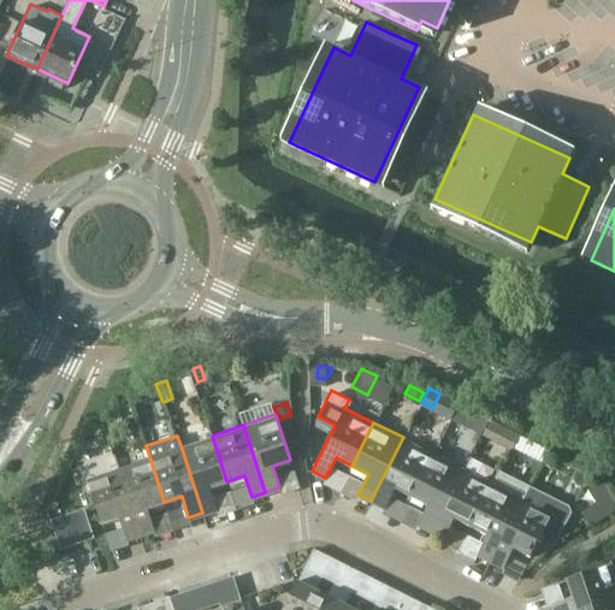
[(212,436),(181,445),(202,513),(217,509),(210,486),(226,481),(212,436)]
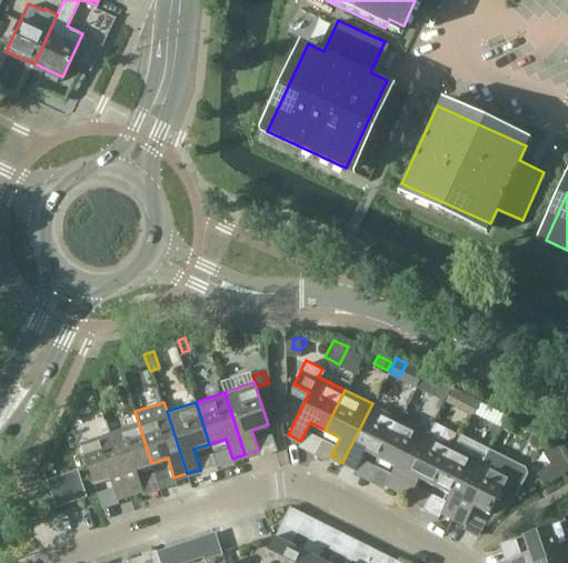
[(365,450),(379,456),(399,418),(372,403),(342,462),(355,468),(365,450)]
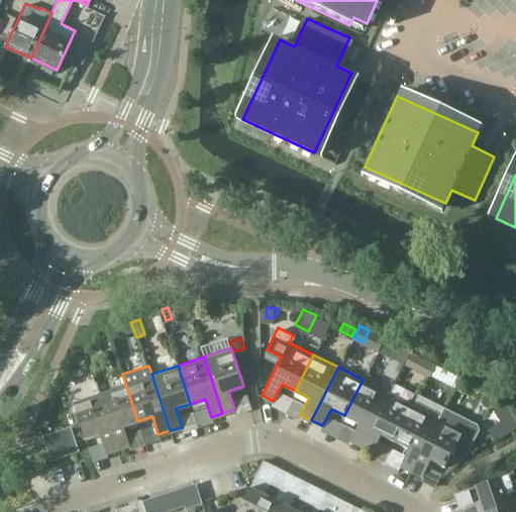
[(349,439),(360,445),(388,392),(363,380),(344,415),(358,422),(349,439)]
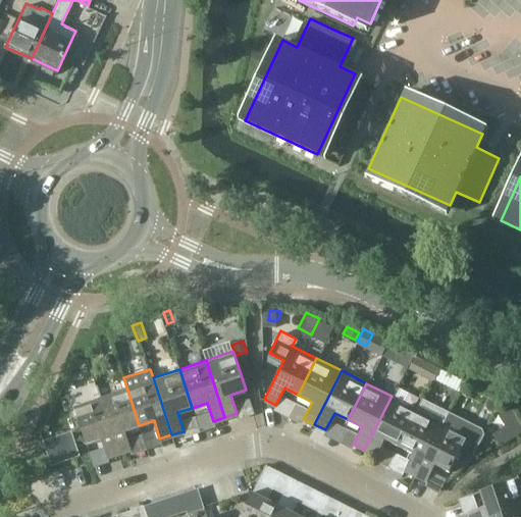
[(126,386),(99,396),(118,453),(131,449),(124,430),(139,425),(126,386)]
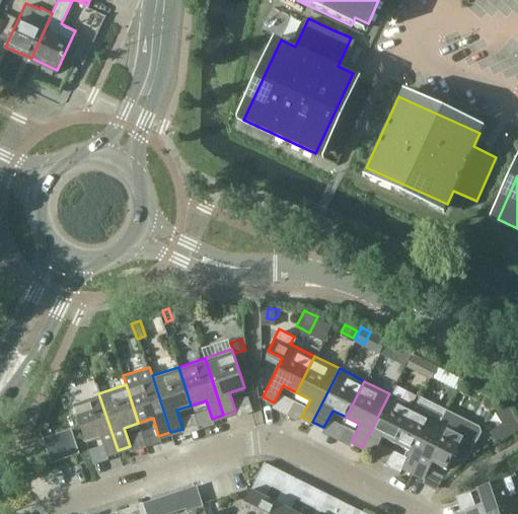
[(118,450),(98,393),(72,401),(84,440),(99,436),(105,454),(118,450)]
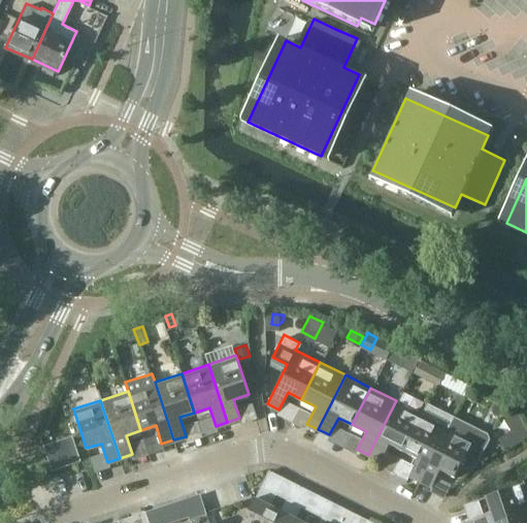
[(389,443),(403,450),(422,413),(396,400),(368,455),(380,460),(389,443)]
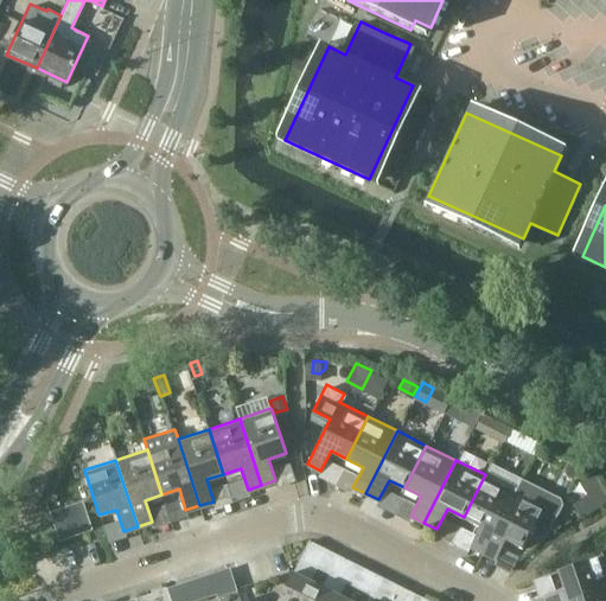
[(470,545),(482,551),(520,477),(491,462),(485,474),(464,517),(479,525),(470,545)]
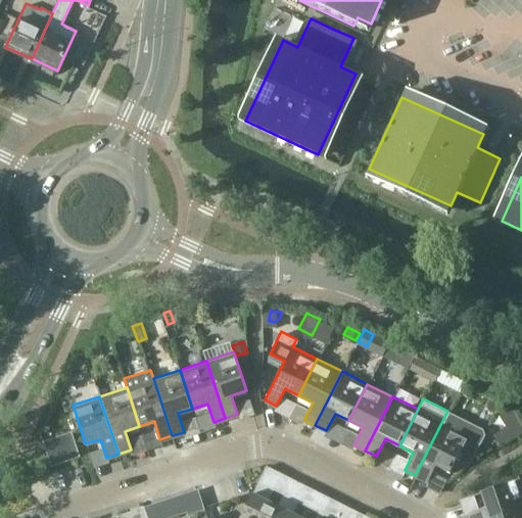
[(447,411),(415,475),(426,481),(435,464),(449,471),(457,458),(466,463),(471,458),(483,433),(481,428),(447,411)]
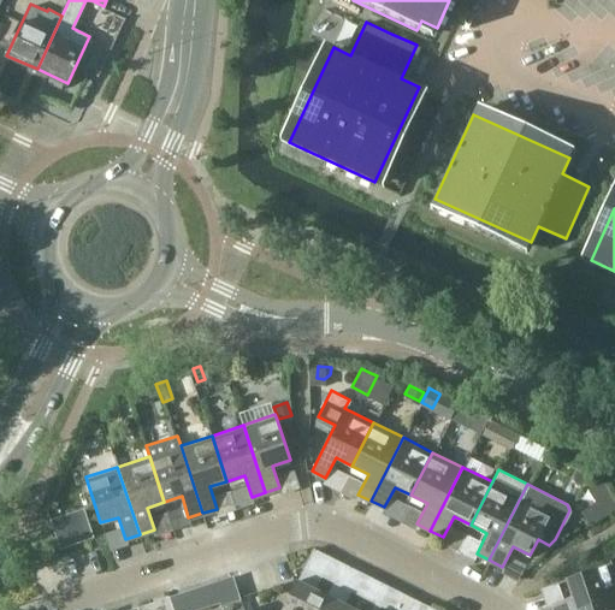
[(581,509),(590,523),(614,505),(614,497),(610,490),(581,509)]
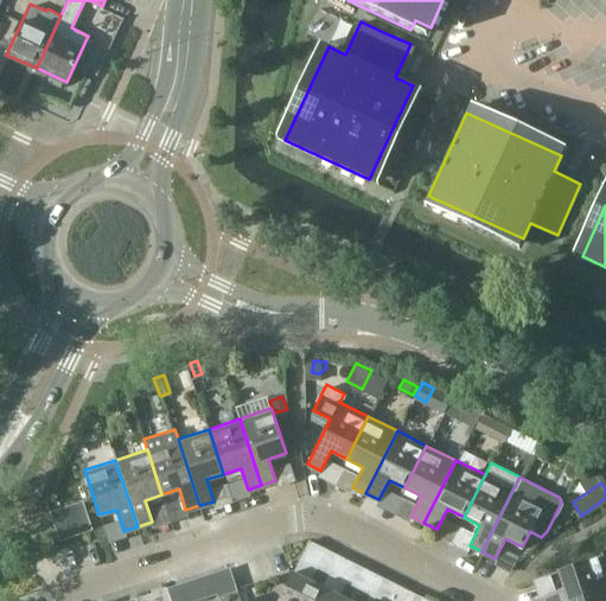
[(55,528),(58,538),(93,528),(89,516),(83,498),(49,510),(55,528)]
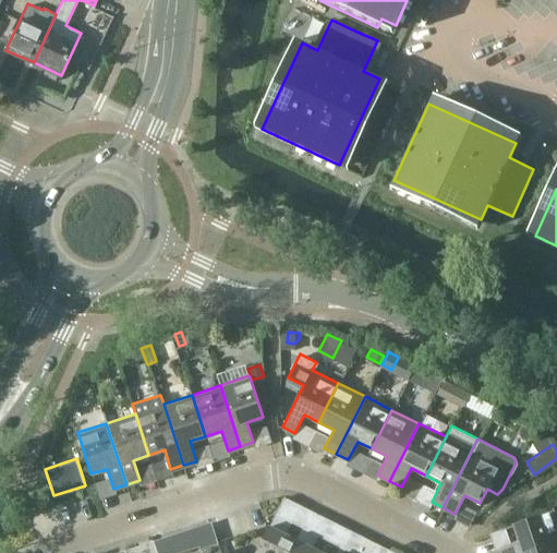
[(255,552),(288,552),(295,539),(280,531),(295,502),(283,496),(255,552)]
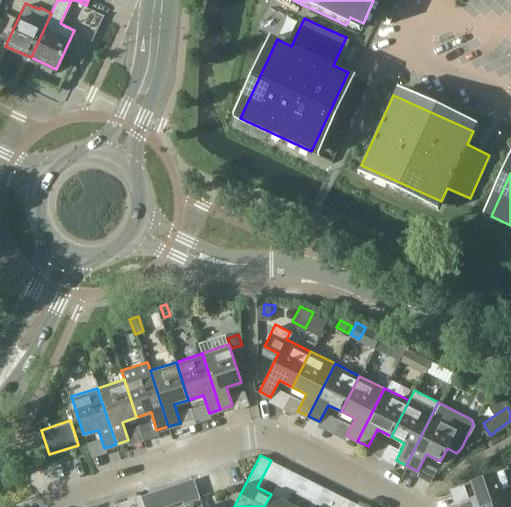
[(264,506),(295,506),(296,506),(282,499),(295,472),(285,467),(271,494),(264,506)]
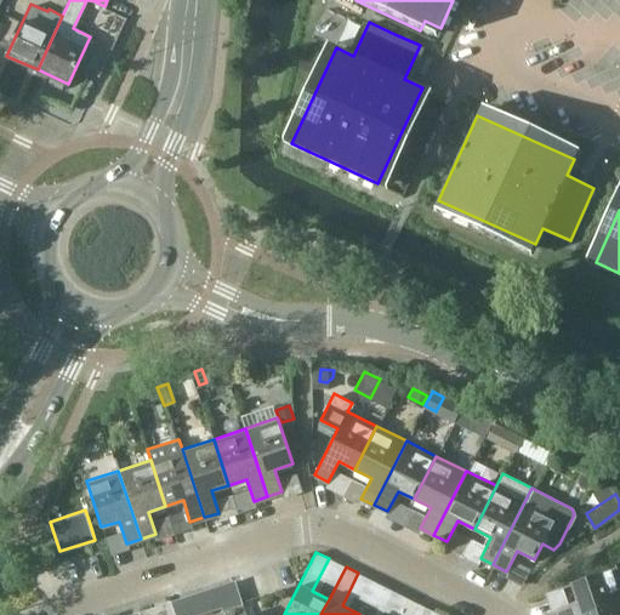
[(555,608),(557,614),(580,614),(619,602),(619,578),(616,568),(570,582),(576,601),(555,608)]
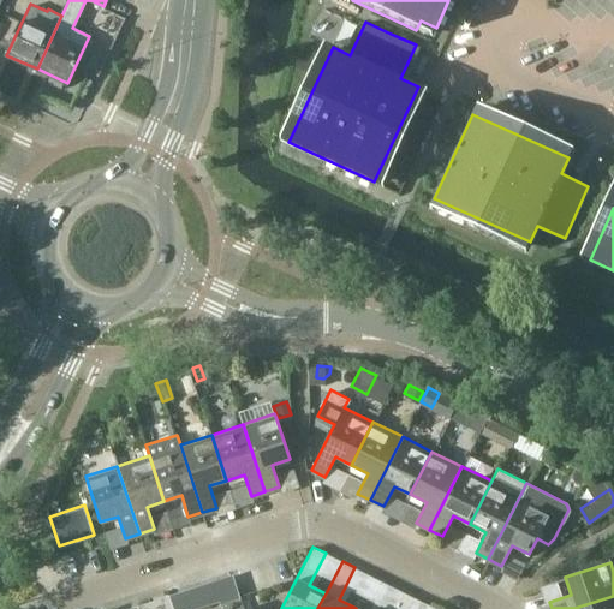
[(232,572),(213,579),(219,599),(220,602),(239,596),(232,572)]
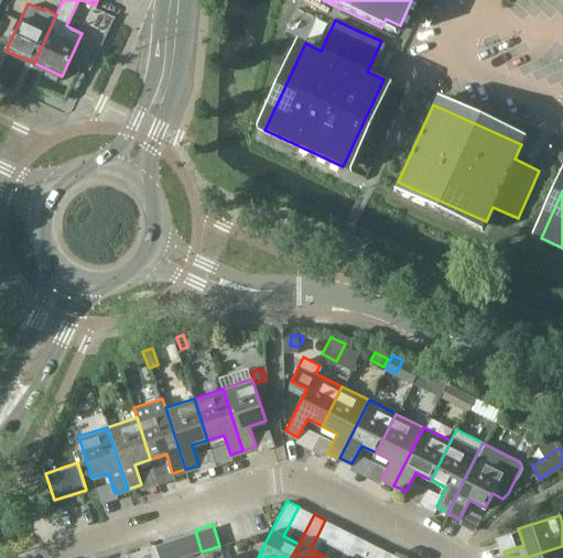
[(332,545),(344,550),(353,533),(340,527),(332,545)]
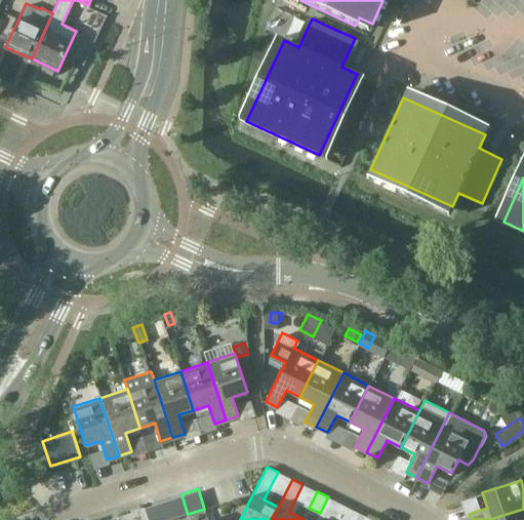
[(160,519),(154,503),(144,507),(148,519),(160,519)]
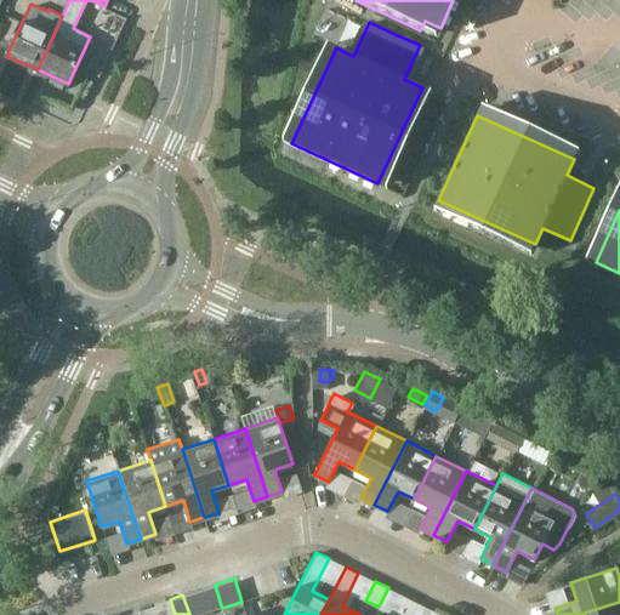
[(396,614),(410,614),(417,603),(405,597),(396,614)]
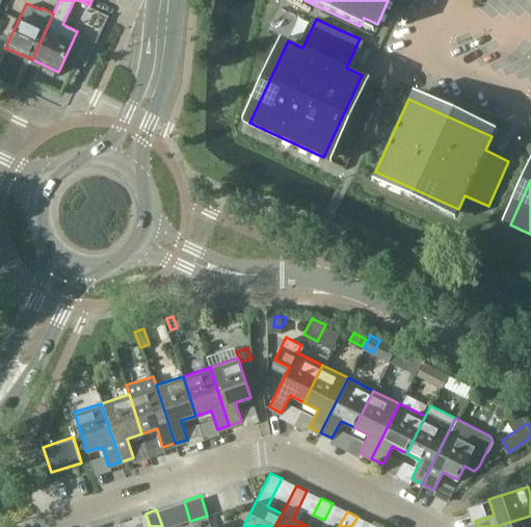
[(530,526),(530,516),(497,526),(530,526)]
